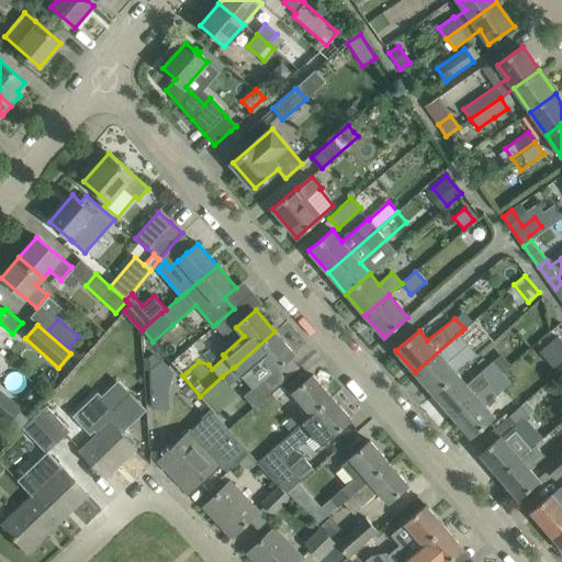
[(293,353),(274,332),(235,367),(253,389),(244,396),(254,407),(288,378),(278,367),(293,353)]
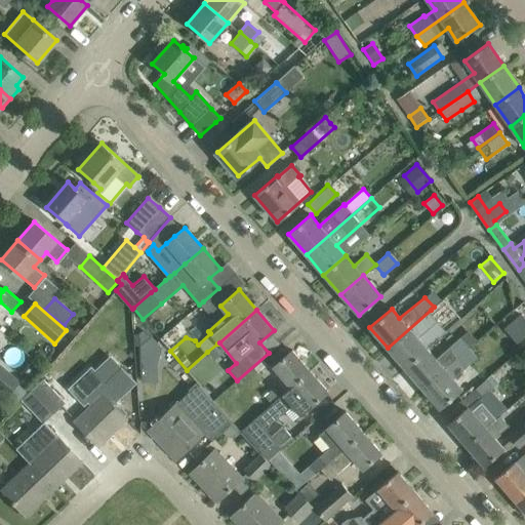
[(431,310),(388,348),(405,368),(427,349),(448,330),(431,310)]
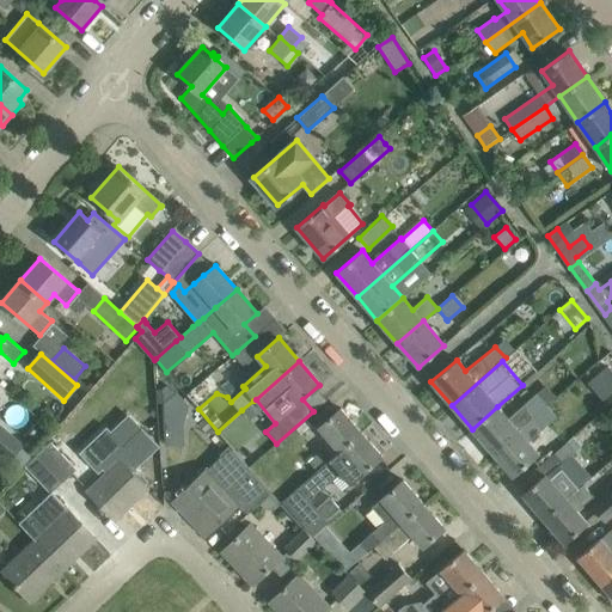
[(611,372),(606,366),(587,383),(601,401),(611,391),(611,372)]
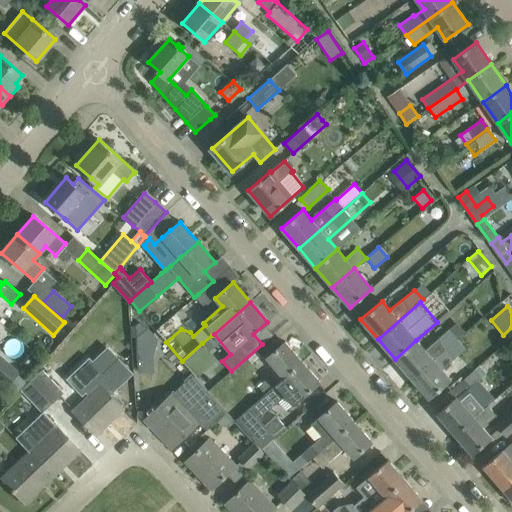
[(140,321),(136,325),(137,356),(154,356),(159,339),(149,328),(140,321)]
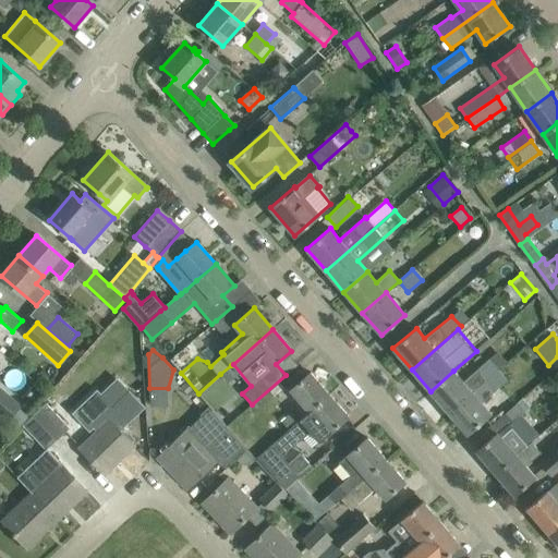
[(449,412),(507,362),(498,351),(462,381),(453,371),(431,391),(449,412)]
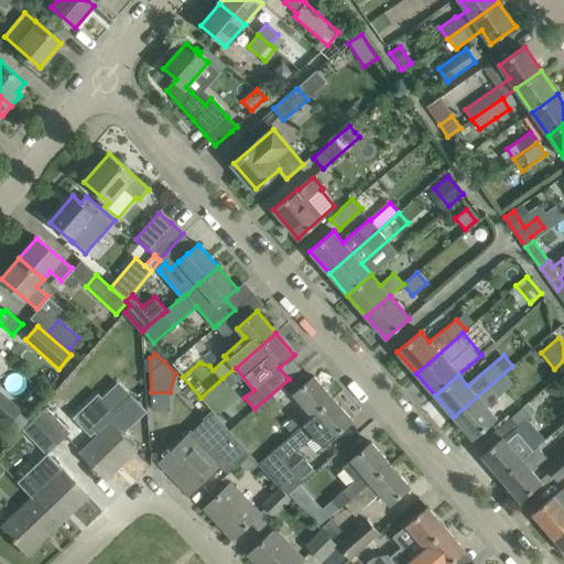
[(496,419),(486,407),(513,382),(521,392),(535,380),(519,360),(512,366),(454,416),(473,440),(496,419)]
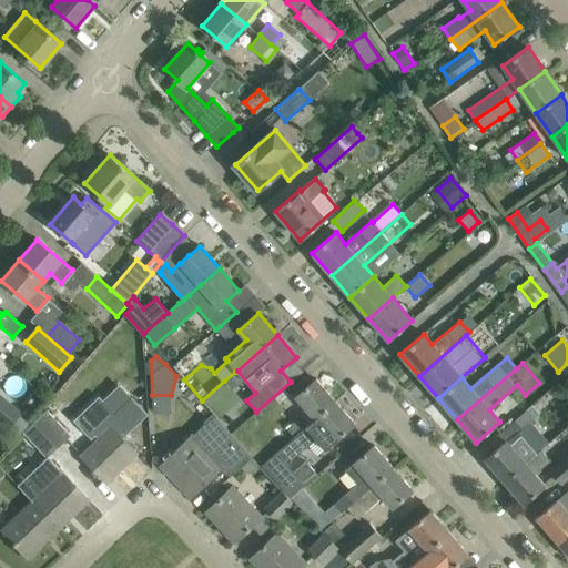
[(241,379),(235,372),(224,381),(231,388),(241,379)]
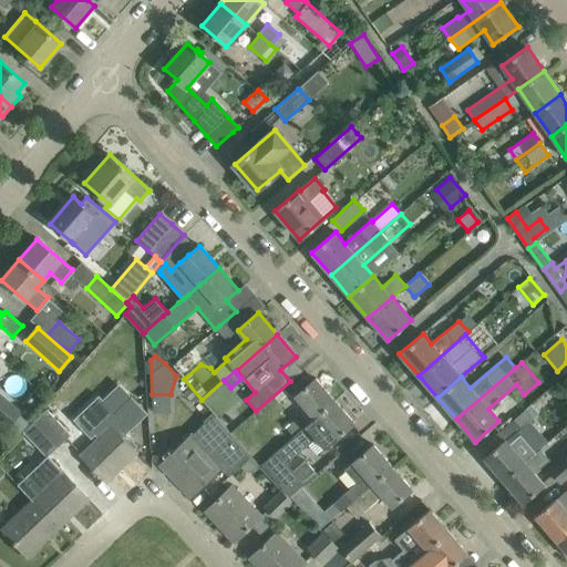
[(334,401),(316,379),(295,395),(315,418),(334,401)]
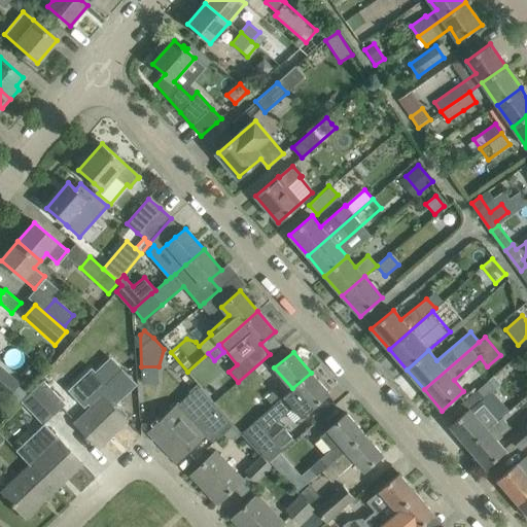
[(0,389),(7,396),(19,383),(0,366),(0,389)]
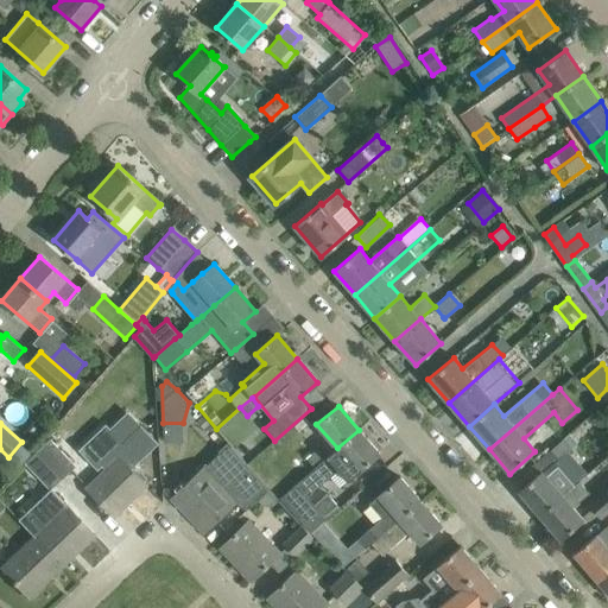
[(106,424),(78,450),(97,470),(102,466),(105,468),(84,486),(97,500),(114,517),(115,515),(114,515),(145,486),(145,487),(146,486),(143,482),(147,477),(135,464),(158,443),(140,424),(122,442),(106,424)]
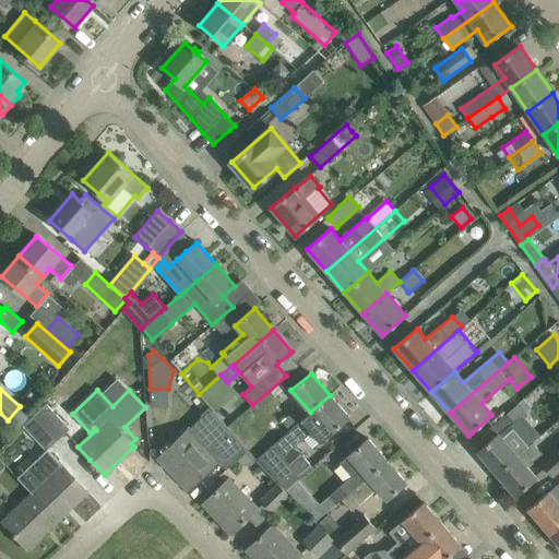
[(286,452),(320,424),(329,433),(348,417),(330,395),(310,412),(298,421),(289,430),(276,441),(286,452)]
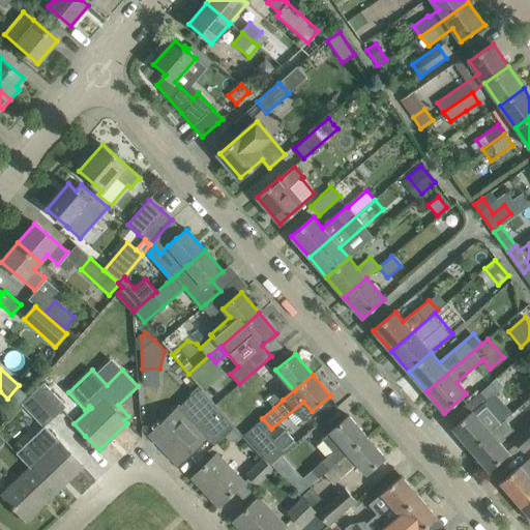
[(452,428),(470,449),(500,423),(482,403),(502,386),(496,379),(463,407),(469,413),(452,428)]
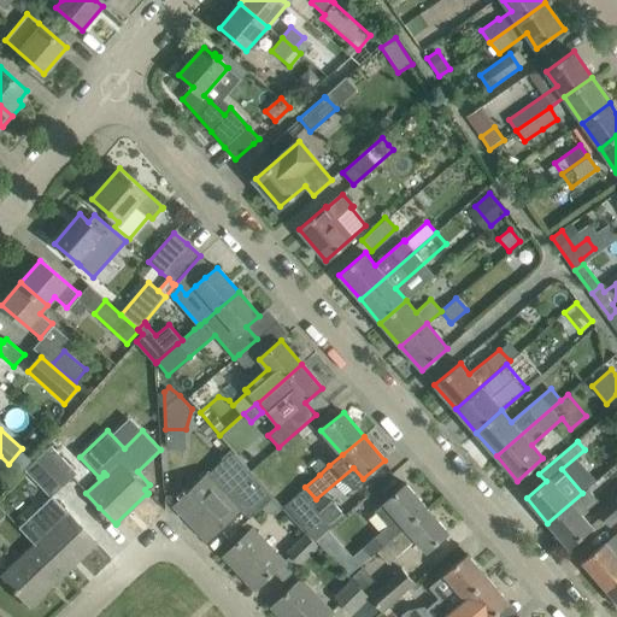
[(51,445),(36,458),(63,487),(77,472),(51,445)]
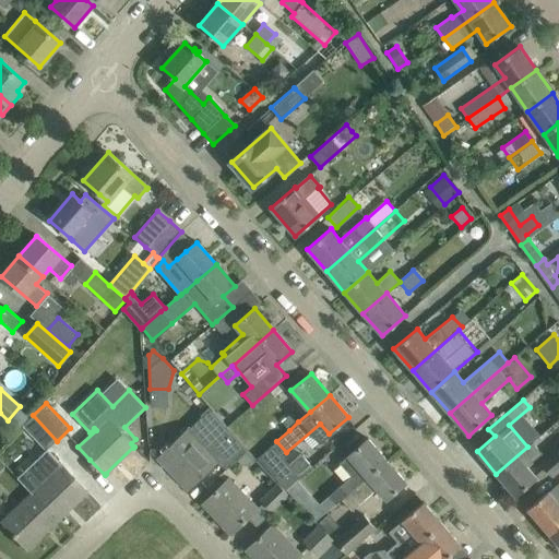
[(159,459),(187,488),(187,489),(218,460),(226,468),(248,448),(213,411),(192,431),(189,428),(157,459),(158,460),(159,459)]
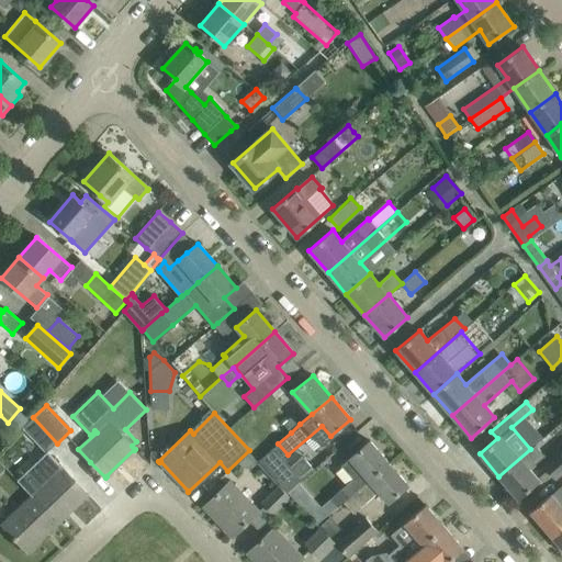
[(283,424),(291,433),(300,424),(292,415),(283,424)]
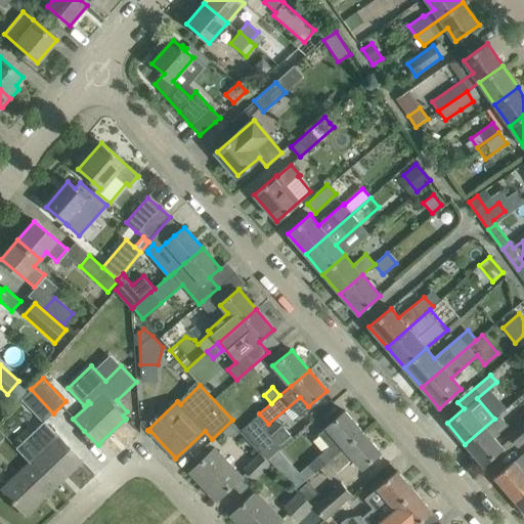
[(53,413),(31,389),(20,399),(37,416),(43,423),(44,422),(53,413)]
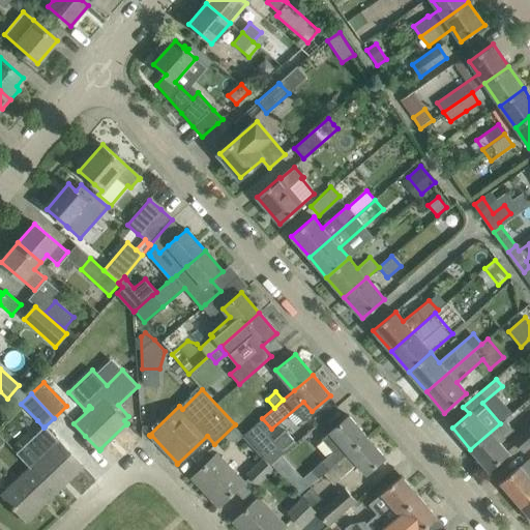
[(366,437),(349,416),(330,432),(348,453),(366,437)]
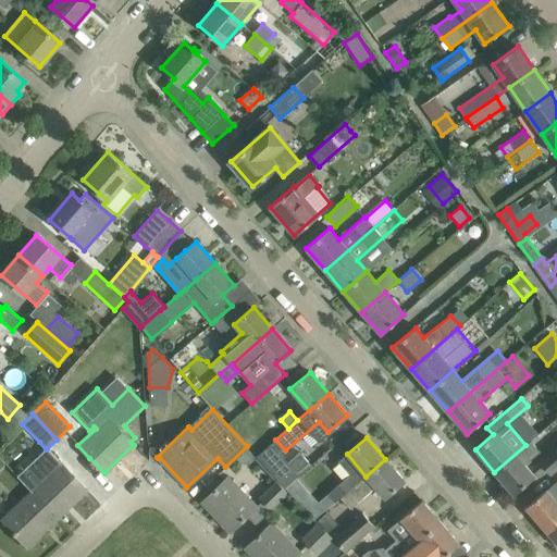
[(86,492),(87,491),(47,448),(46,449),(39,442),(29,450),(40,461),(36,466),(46,475),(39,482),(40,484),(32,492),(57,518),(85,491),(86,492)]
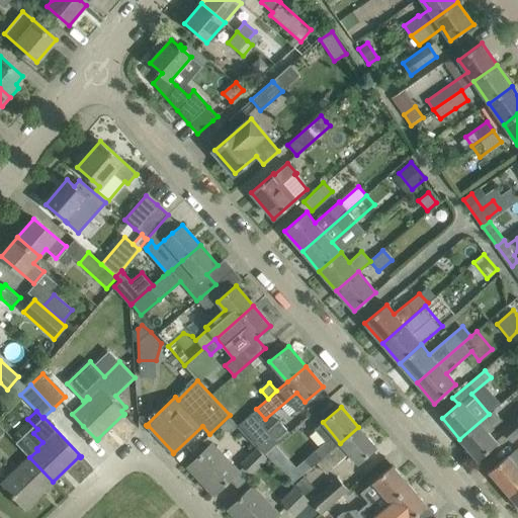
[(493,411),(489,414),(459,439),(478,459),(496,444),(487,433),(501,421),(493,411)]
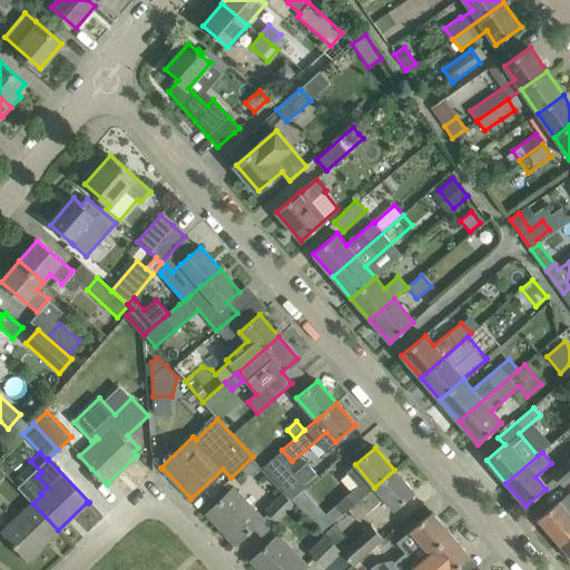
[(569,480),(569,457),(551,474),(562,488),(569,480)]
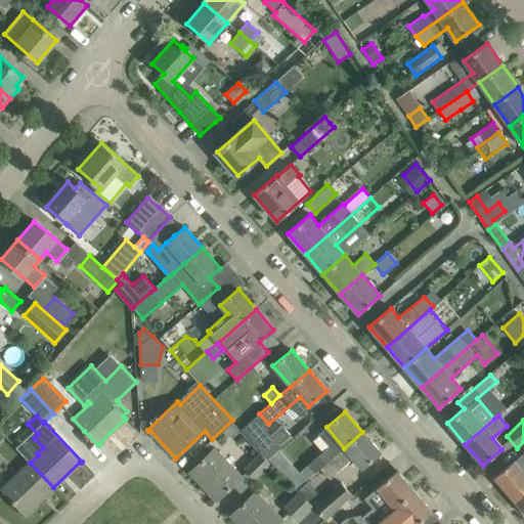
[(257,447),(262,452),(267,459),(293,438),(282,426),(257,447)]
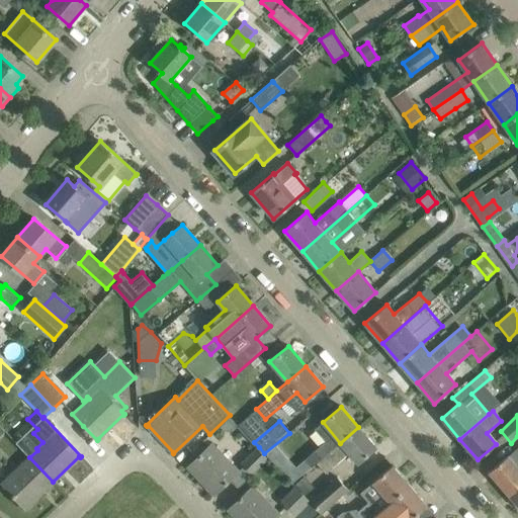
[(326,472),(349,453),(358,462),(376,447),(358,427),(340,443),(329,452),(320,459),(317,462),(326,472)]
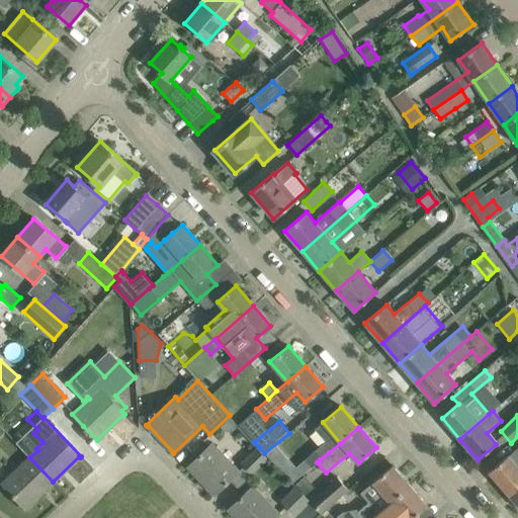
[(212,494),(213,495),(239,471),(211,443),(187,467),(188,468),(188,467),(213,494),(212,494)]
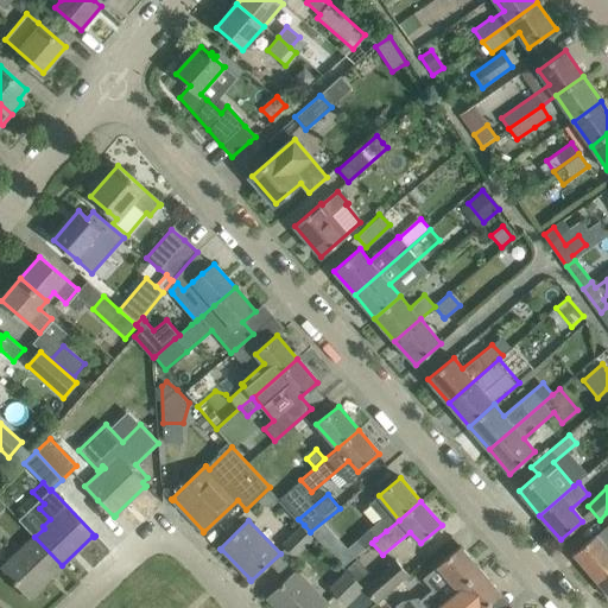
[(310,532),(304,525),(284,544),(296,556),(315,537),(310,532)]
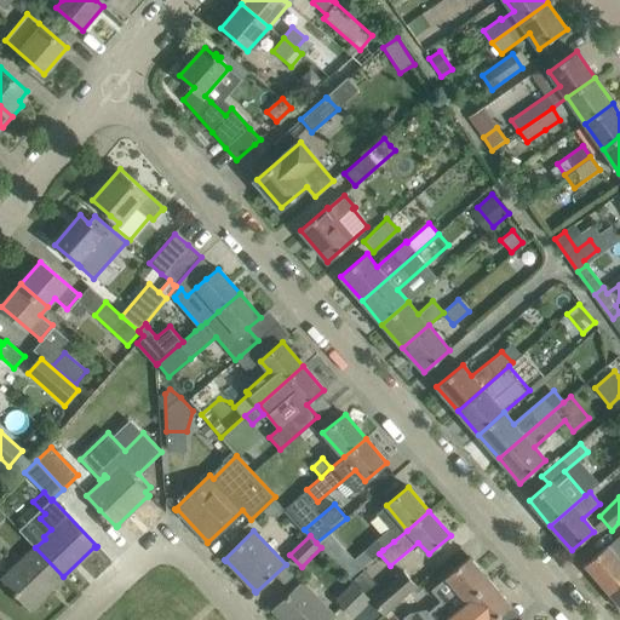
[(607,590),(619,578),(619,535),(607,547),(607,546),(585,564),(607,590)]
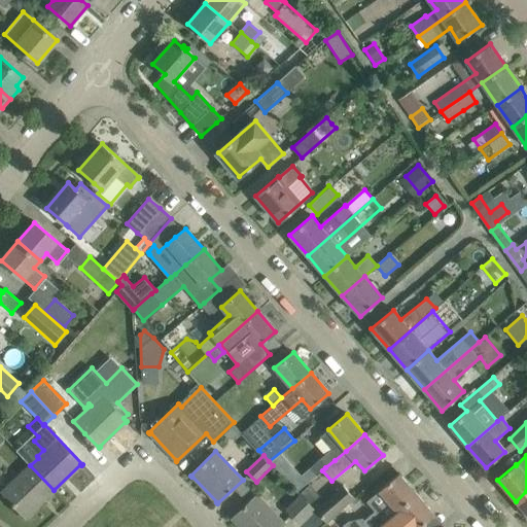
[(54,490),(30,465),(3,491),(2,491),(2,492),(26,517),(27,517),(26,516),(54,490)]
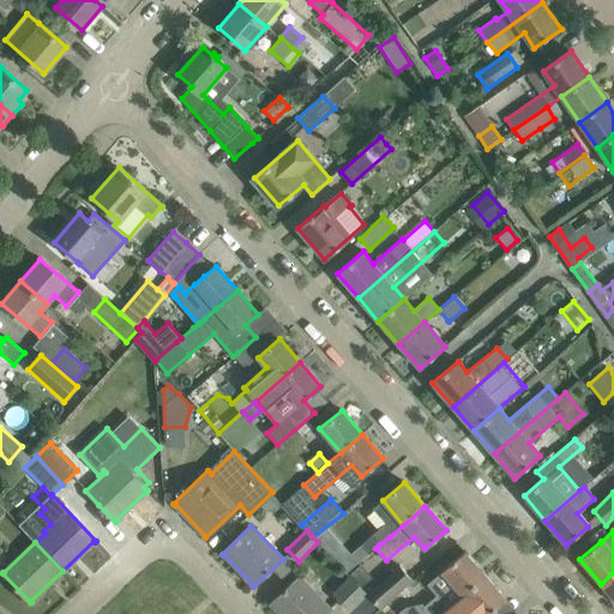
[(439,613),(443,612),(486,576),(464,552),(441,571),(443,572),(428,585),(438,596),(425,607),(422,606),(408,608),(403,612),(402,611),(401,612),(402,613),(439,613)]
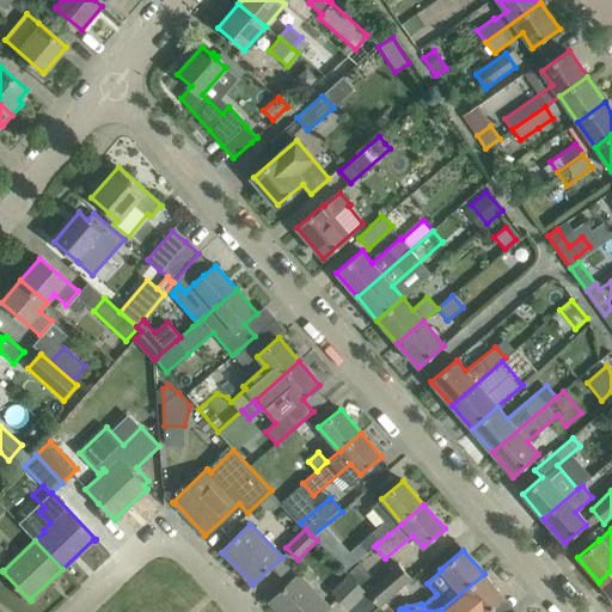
[(397,563),(365,592),(379,607),(411,580),(397,563)]
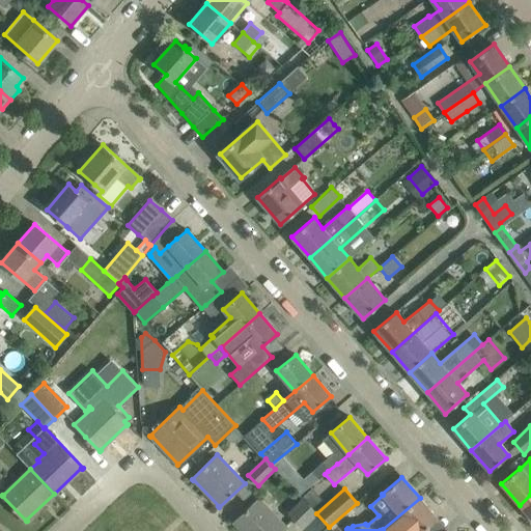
[(530,495),(520,505),(530,519),(530,495)]
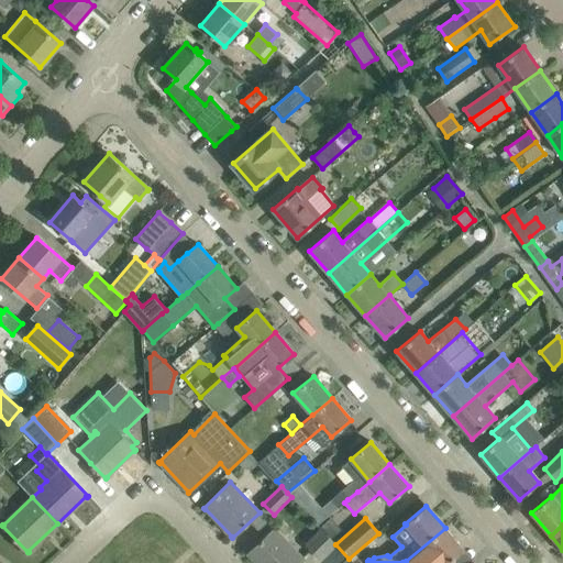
[(298,562),(304,559),(274,528),(247,554),(249,555),(249,554),(256,562),(298,562)]
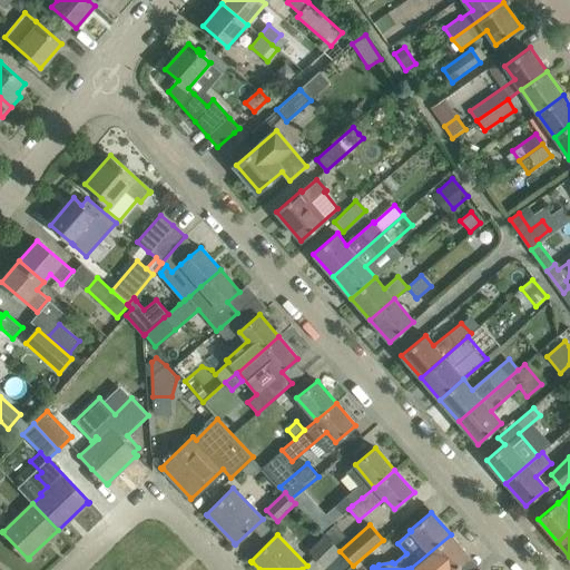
[(325,534),(308,550),(324,567),(340,551),(325,534)]
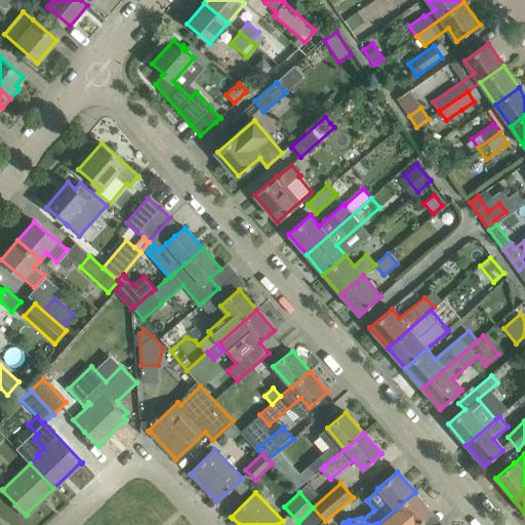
[(417,524),(433,513),(415,492),(378,523),(379,524),(417,524)]
